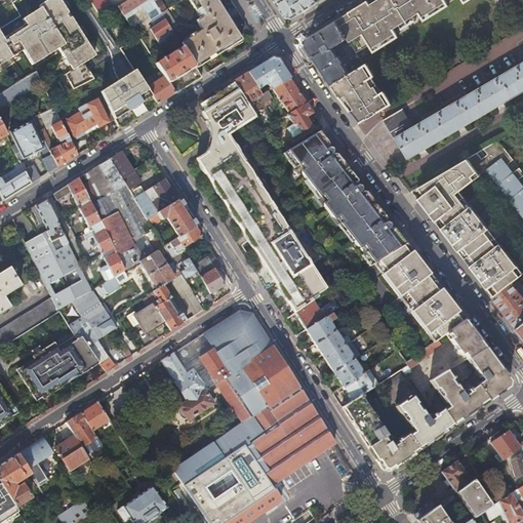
[(0,64),(21,51),(19,49),(22,48),(33,65),(39,61),(38,58),(46,53),(57,46),(58,49),(66,61),(65,61),(69,67),(69,66),(72,71),(67,74),(74,89),(94,80),(84,64),(95,55),(61,0),(48,0),(41,5),(42,7),(24,18),(27,24),(4,38),(0,31),(0,64)]
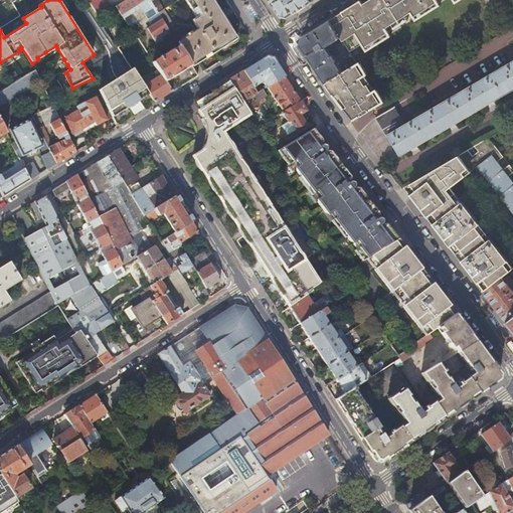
[(93,0),(92,1),(101,14),(113,6),(109,0),(93,0)]
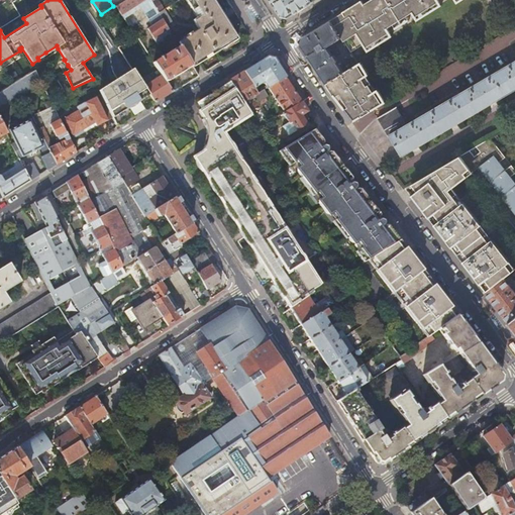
[(123,0),(117,4),(128,20),(156,3),(153,0),(123,0)]
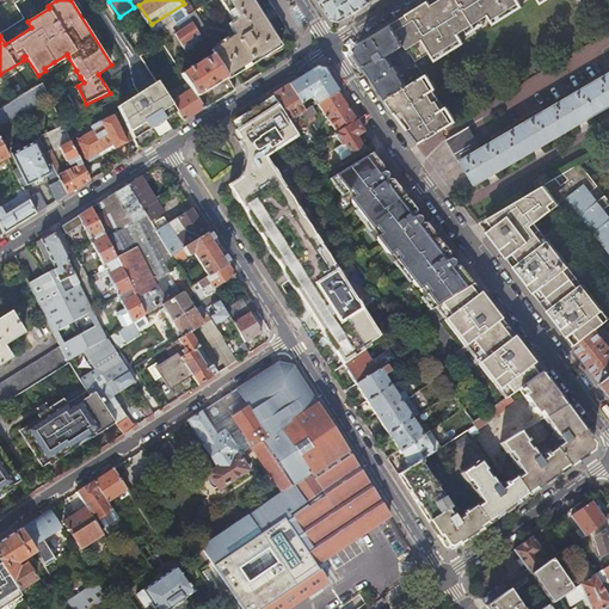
[(182,0),(184,4),(190,12),(196,8),(190,0),(182,0)]
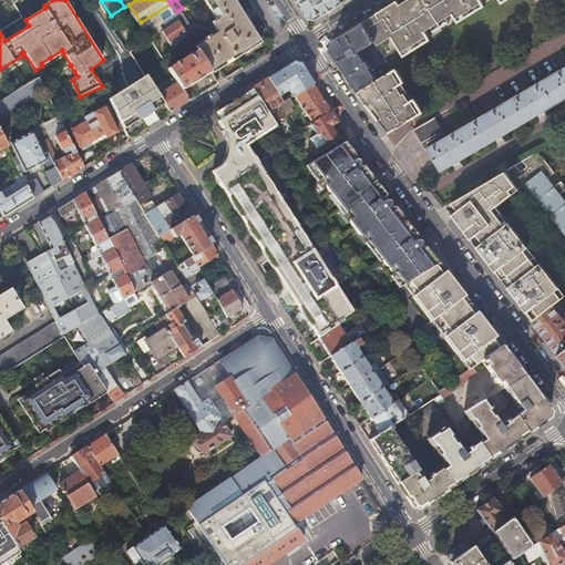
[(206,0),(218,18),(214,20),(219,30),(211,36),(209,34),(206,36),(207,38),(197,44),(199,49),(214,72),(263,41),(236,0),(206,0)]
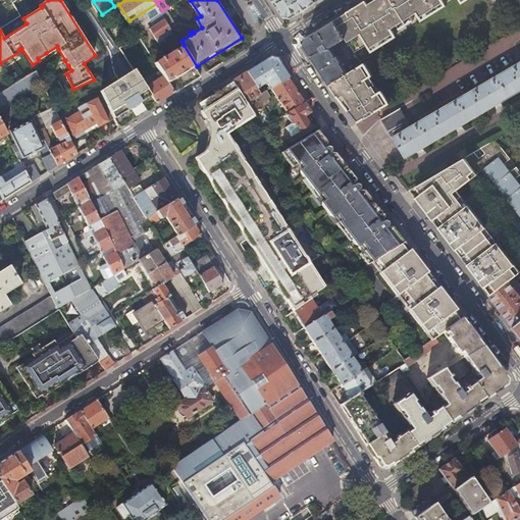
[(318,0),(277,0),(287,14),(294,15),(318,0)]
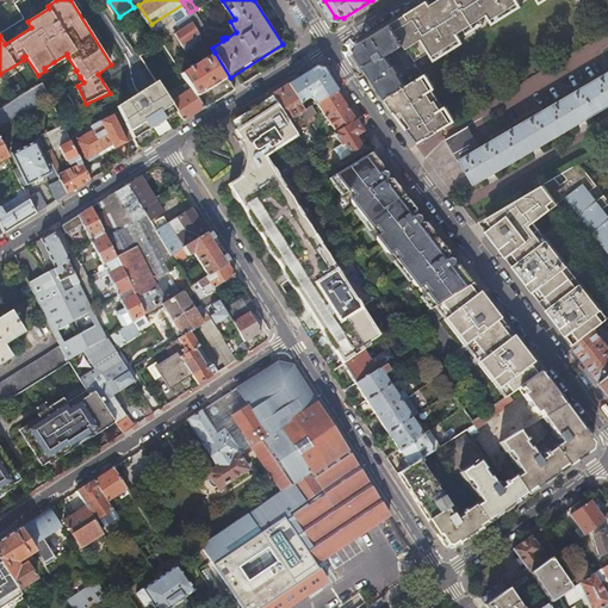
[(436,0),(433,2),(432,0),(428,0),(392,22),(405,42),(416,60),(429,50),(432,55),(461,36),(459,32),(465,29),(473,23),(476,28),(477,28),(475,23),(482,18),(488,14),(491,19),(520,0),(436,0)]
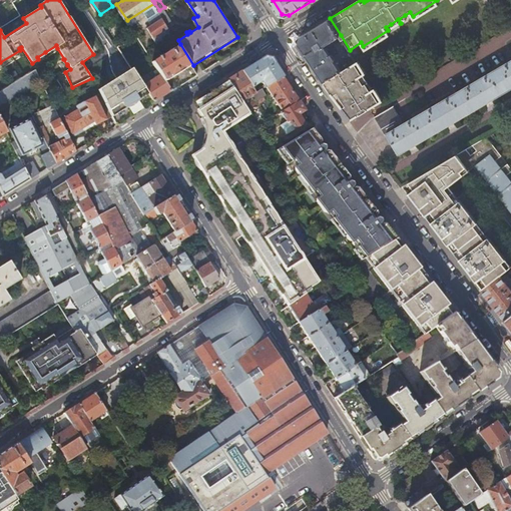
[(439,3),(437,0),(413,16),(414,18),(439,3)]
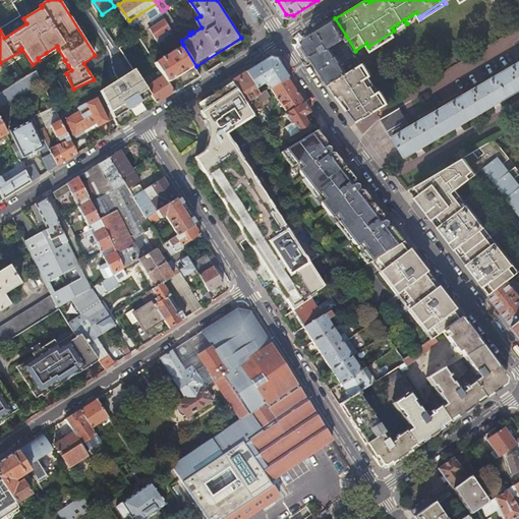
[(172,27),(162,10),(147,20),(157,37),(172,27)]
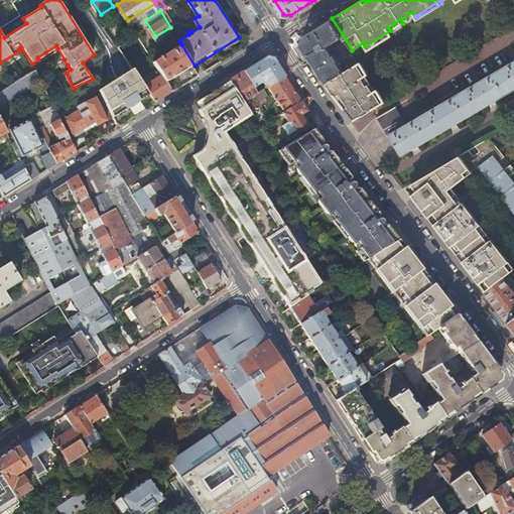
[(302,42),(328,82),(345,71),(339,59),(339,58),(336,53),(339,51),(333,41),(343,35),(332,18),(303,36),(302,42)]
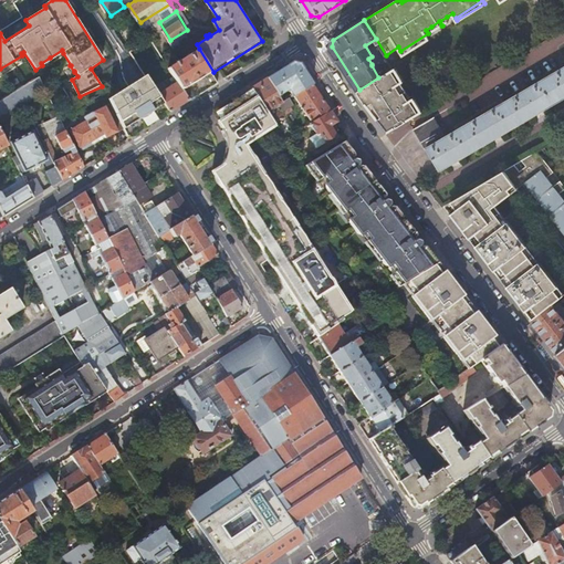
[(428,33),(400,51),(403,53),(429,37),(428,33)]
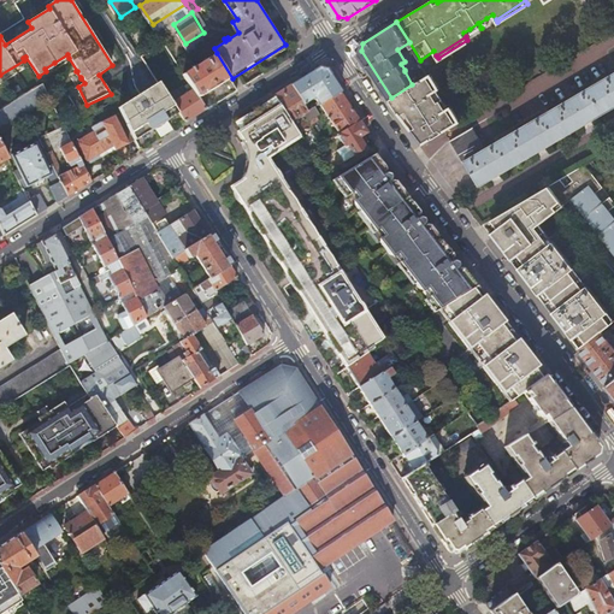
[(208,107),(238,88),(232,78),(217,53),(186,72),(195,87),(208,107)]
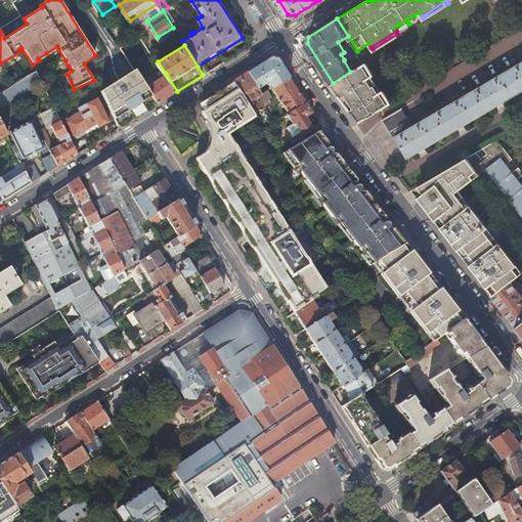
[(47,55),(58,49),(57,46),(46,53),(47,55)]
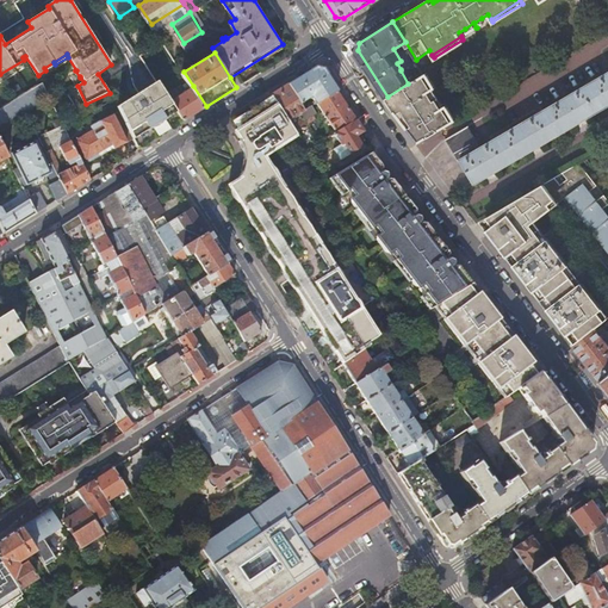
[(320,99),(339,88),(326,67),(316,66),(290,81),(306,106),(309,105),(305,98),(314,93),(318,100),(320,99)]
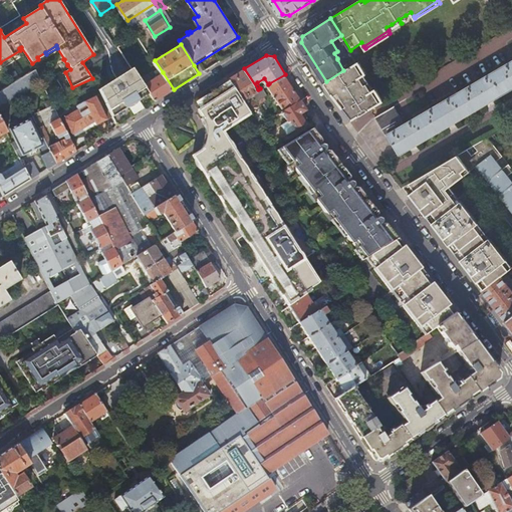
[(355,118),(382,102),(374,90),(373,89),(366,77),(365,75),(360,67),(363,65),(360,60),(343,70),(326,81),(327,83),(330,81),(335,91),(334,91),(335,92),(340,89),(342,92),(339,95),(345,104),(344,105),(346,108),(349,111),(350,110),(353,115),(353,116),(355,118)]
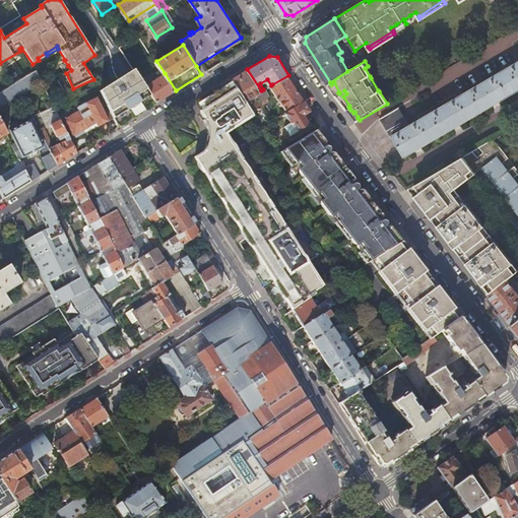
[(400,106),(381,117),(392,135),(393,134),(405,154),(517,87),(517,61),(411,124),(400,106)]
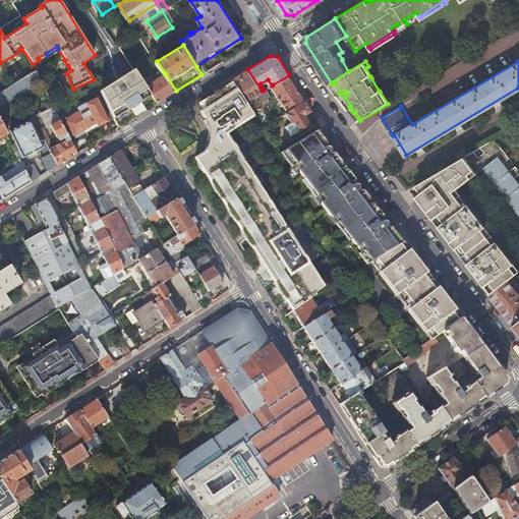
[(100,83),(98,83),(108,104),(115,117),(119,126),(159,102),(153,93),(148,84),(136,67),(103,90),(100,83)]
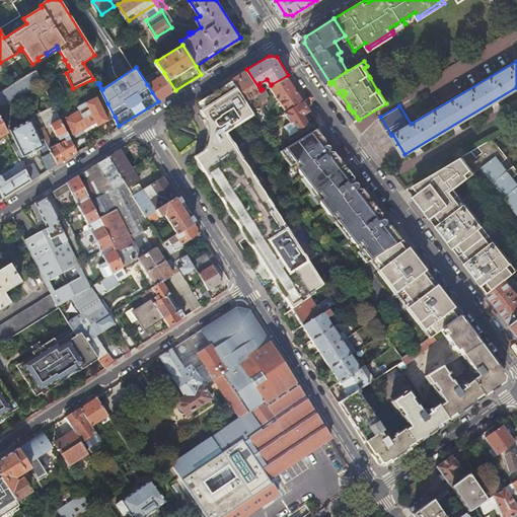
[(261,90),(246,69),(232,78),(233,81),(246,99),(257,92),(262,98),(268,94),(270,93),(266,87),(263,89),(261,90)]
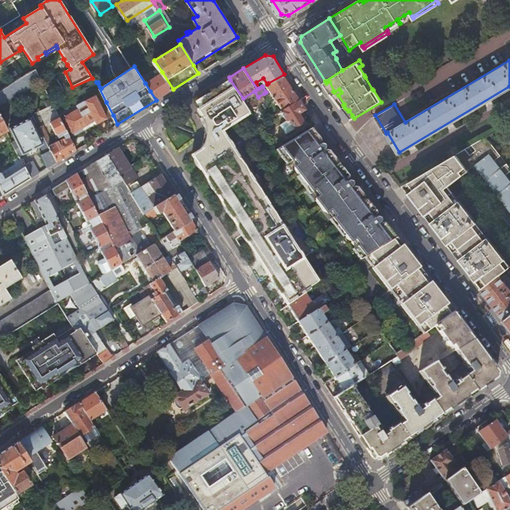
[(36,69),(17,81),(20,87),(39,75),(36,69)]
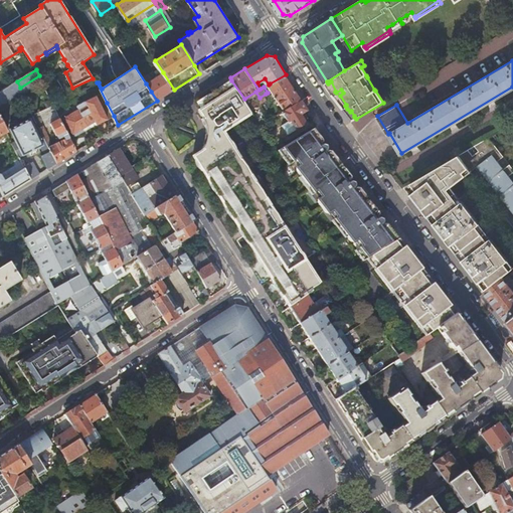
[(163,72),(146,83),(151,92),(157,101),(174,90),(163,72)]
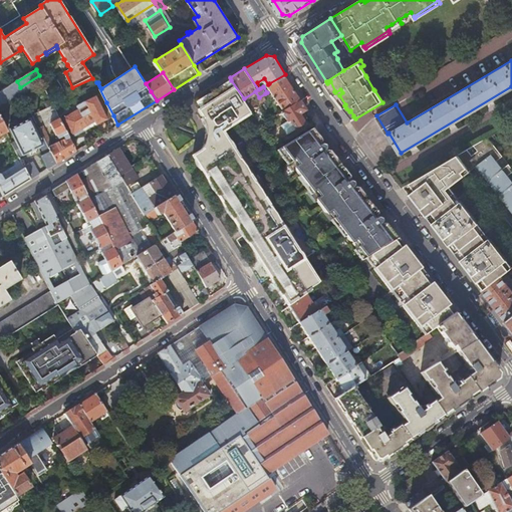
[(284,108),(301,98),(285,74),(269,83),(284,108)]
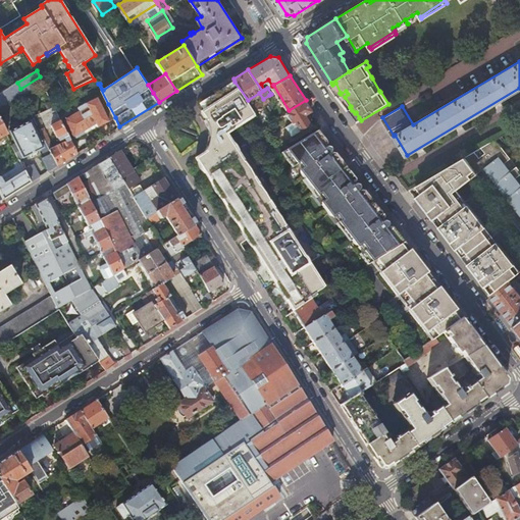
[(196,157),(295,309),(313,297),(318,293),(317,290),(325,284),(310,259),(309,260),(309,258),(308,257),(307,255),(306,255),(304,254),(295,240),(297,239),(273,204),(268,207),(236,157),(241,153),(226,131),(255,112),(248,100),(235,82),(201,102),(205,108),(202,110),(206,117),(204,118),(207,122),(208,126),(209,132),(209,134),(209,138),(209,141),(207,145),(205,148),(206,150),(196,157)]
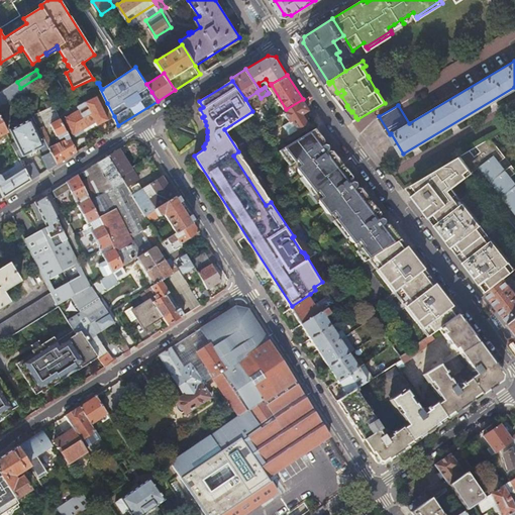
[(0,100),(16,90),(12,84),(0,92),(0,100)]
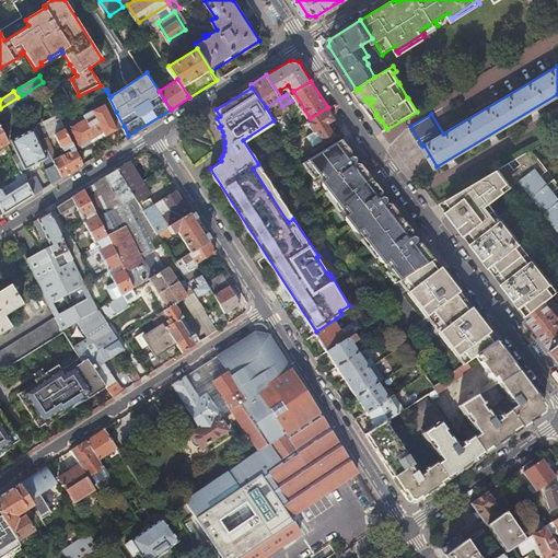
[(417,112),(420,109),(411,96),(411,95),(407,97),(408,99),(417,112)]
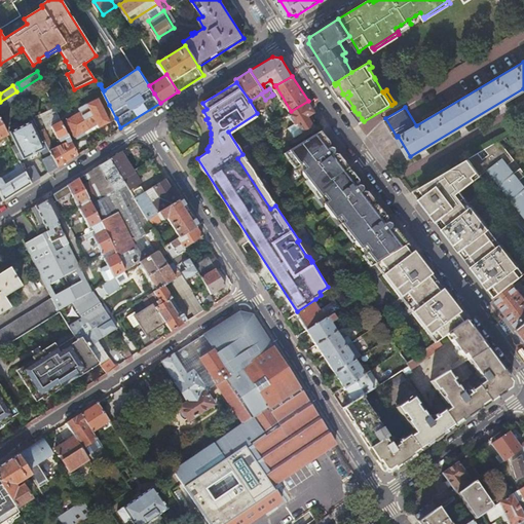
[(116,118),(109,105),(104,107),(99,98),(79,107),(81,111),(67,119),(77,138),(87,132),(86,129),(98,123),(99,125),(100,126),(116,118)]
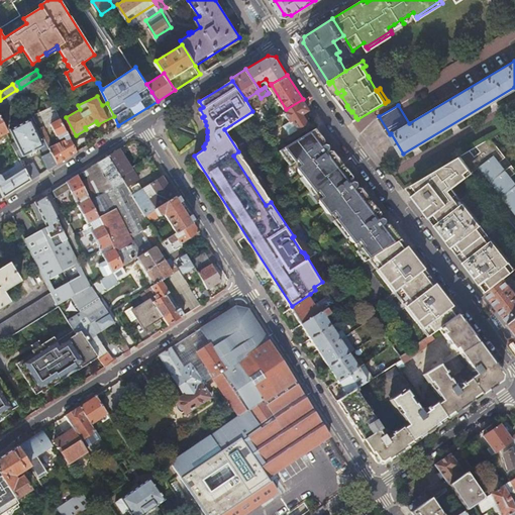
[(303,99),(286,109),(285,110),(291,119),(285,123),(291,132),(309,121),(303,113),(310,109),(303,99)]
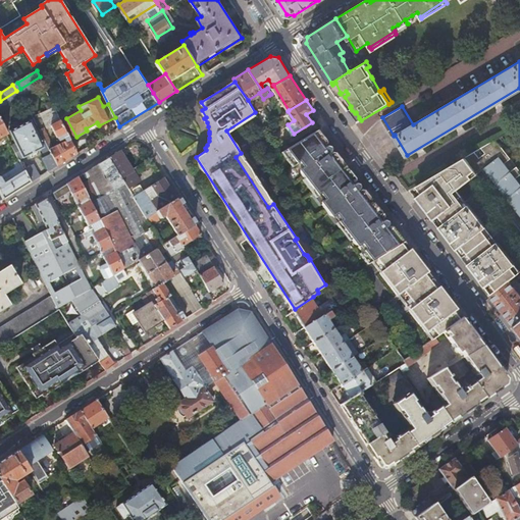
[(51,143),(49,144),(59,164),(79,152),(62,119),(52,124),(57,135),(58,135),(60,138),(65,135),(67,139),(53,147),(51,143)]
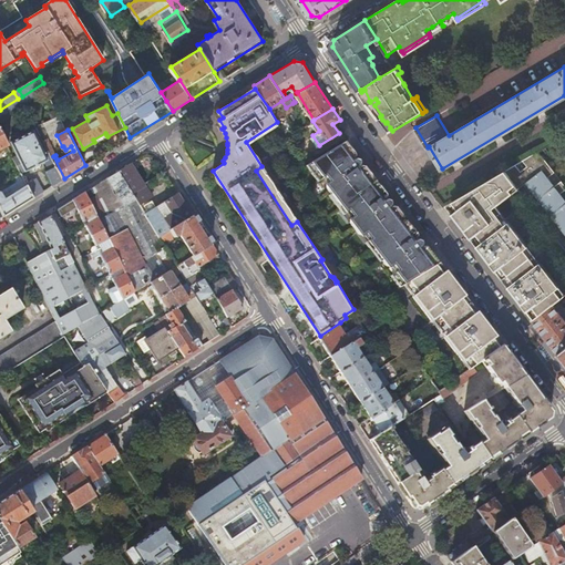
[(93,140),(94,142),(106,135),(105,133),(93,140)]
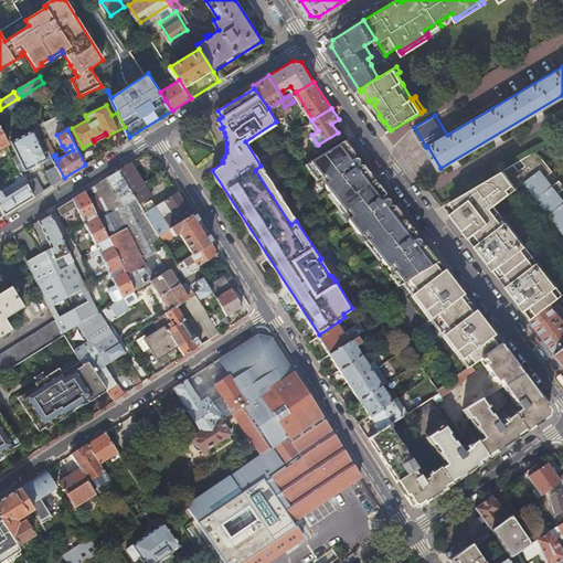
[(53,156),(44,139),(18,152),(27,169),(35,165),(38,168),(41,166),(40,162),(48,159),(52,168),(48,169),(48,170),(54,184),(64,178),(53,156)]
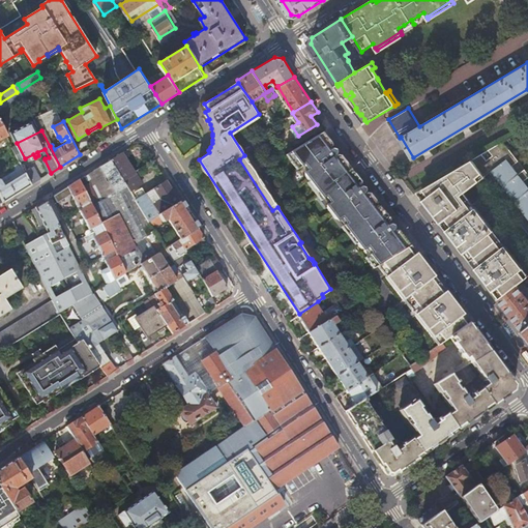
[(371,253),(379,263),(410,244),(398,229),(392,233),(390,229),(391,227),(392,225),(393,224),(392,223),(391,222),(389,222),(385,223),(383,220),(387,215),(370,191),(363,195),(361,192),(362,191),(363,187),(364,185),(363,184),(362,184),(360,184),(356,185),(354,182),(359,178),(346,160),(341,153),(335,157),(332,154),(334,151),(335,149),(335,148),(335,147),(334,147),(332,147),(328,148),(325,144),(330,141),(323,130),(295,147),(291,149),(293,152),(302,164),(303,163),(309,170),(309,172),(308,174),(309,177),(312,181),(315,180),(323,191),(321,192),(325,199),(328,197),(331,195),(334,200),(331,202),(330,203),(330,204),(330,205),(330,207),(331,209),(338,217),(339,218),(341,218),(342,218),(345,217),(348,215),(351,221),(348,223),(346,225),(351,231),(353,230),(358,237),(360,240),(358,241),(360,244),(361,245),(362,245),(363,246),(364,246),(365,246),(369,245),(373,251),(371,253)]
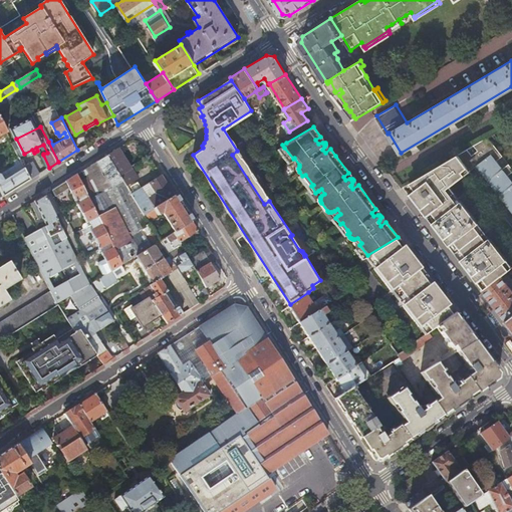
[(282,145),(286,143),(282,136),(271,143),(275,150),(282,145)]
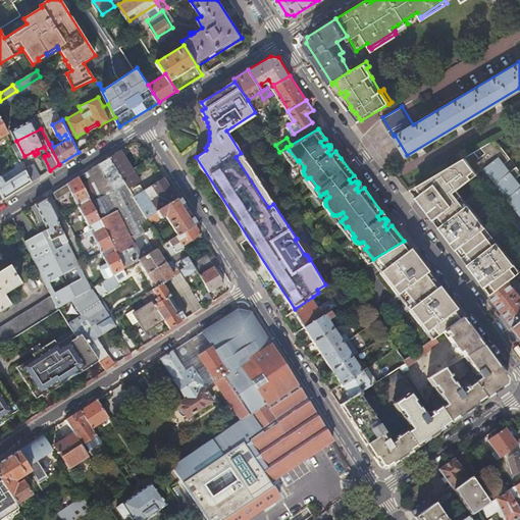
[(513,158),(498,138),(432,176),(436,184),(419,195),(437,219),(452,207),(446,200),(461,188),(489,165),(519,204),(519,179),(518,177),(519,176),(519,167),(513,171),(507,163),(513,158)]
